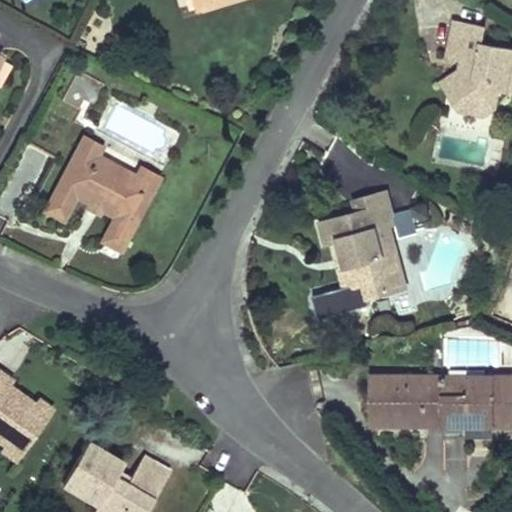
[(199,0),(190,0),(194,12),(237,0),(213,0),(200,4),(199,0)]
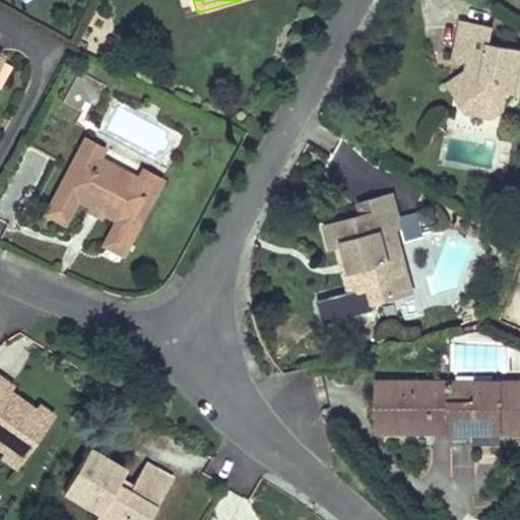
[(462,22),(455,56),(470,58),(479,61),(476,72),(468,70),(462,99),(470,111),(495,116),(507,110),(509,91),(516,93),(519,74),(519,48),(490,42),(493,28),(462,22)]
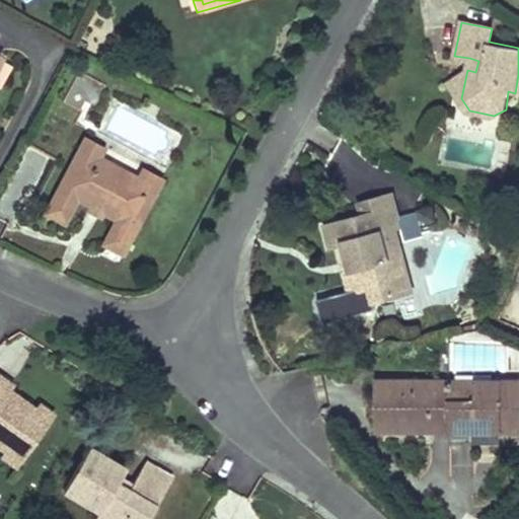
[(469,58),(467,70),(475,72),(478,61),(469,58)]
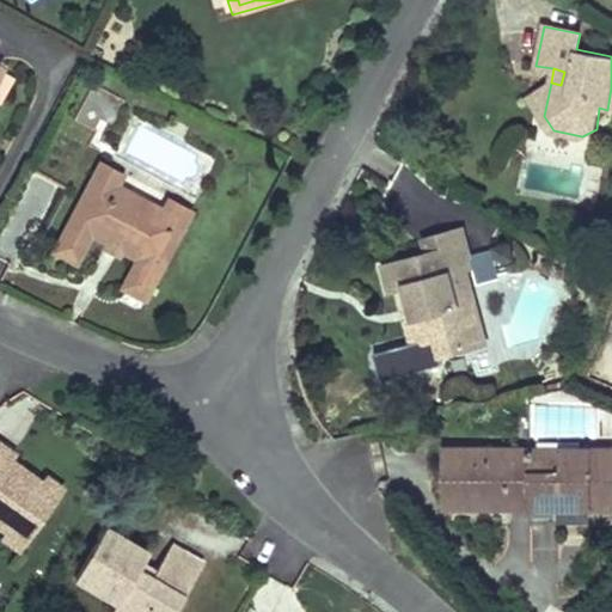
[(91,112),(112,122),(122,101),(101,91),(91,112)]
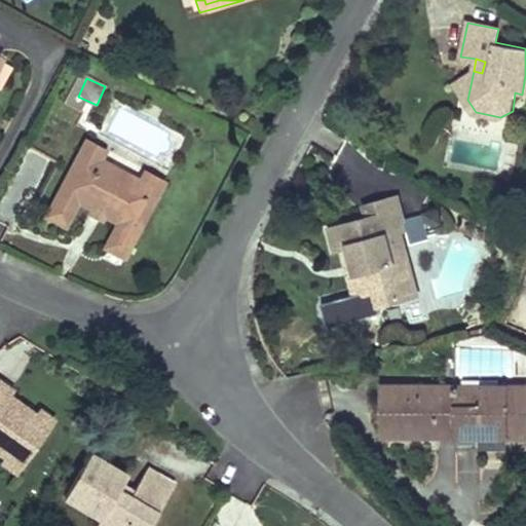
[(85,140),(80,150),(103,161),(108,153),(85,140)]
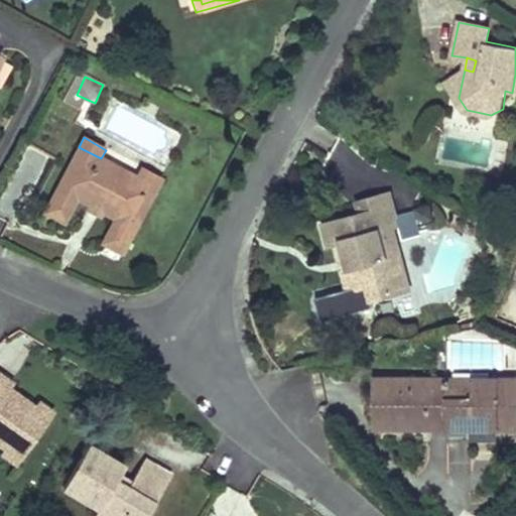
[(79,147),(43,213),(66,224),(78,200),(115,219),(102,244),(124,255),(153,198),(134,187),(139,179),(101,158),(79,147)]
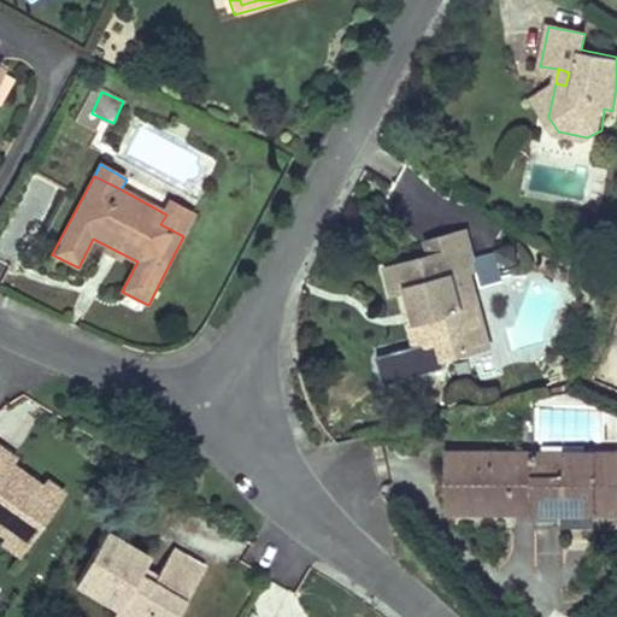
[(166,215),(160,224),(183,236),(194,215),(172,203),(166,215)]
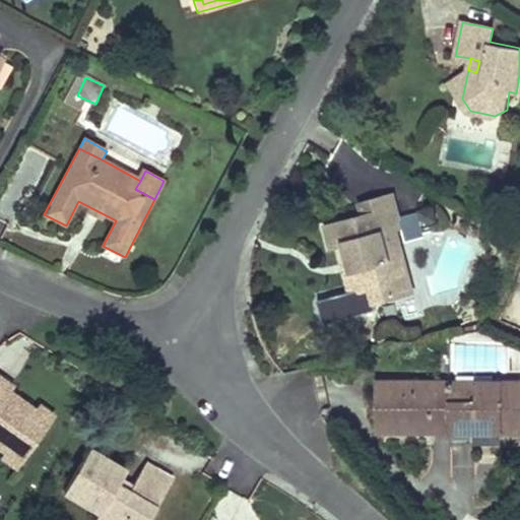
[(362,217),(327,225),(332,246),(338,245),(344,243),(355,289),(368,287),(371,302),(398,295),(389,258),(401,255),(395,228),(401,225),(394,197),(359,206),(362,217)]
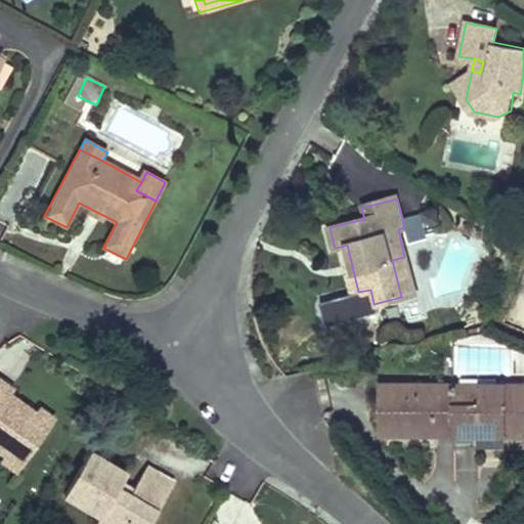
[(341,247),(357,308),(374,304),(370,290),(358,292),(347,245),(341,247)]
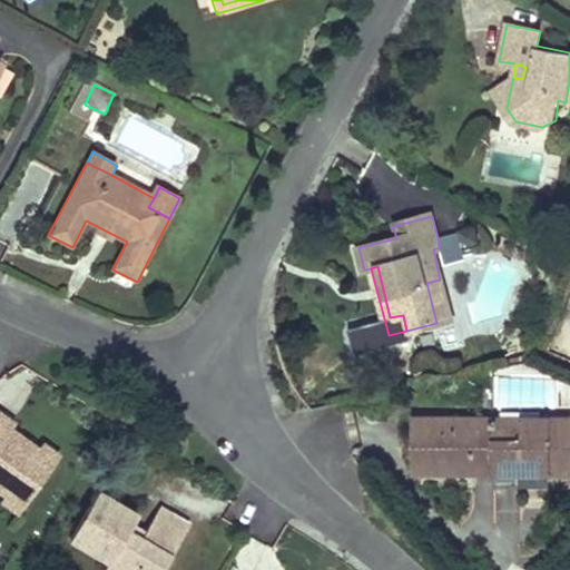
[(0,416),(0,426),(8,432),(12,425),(0,416)]
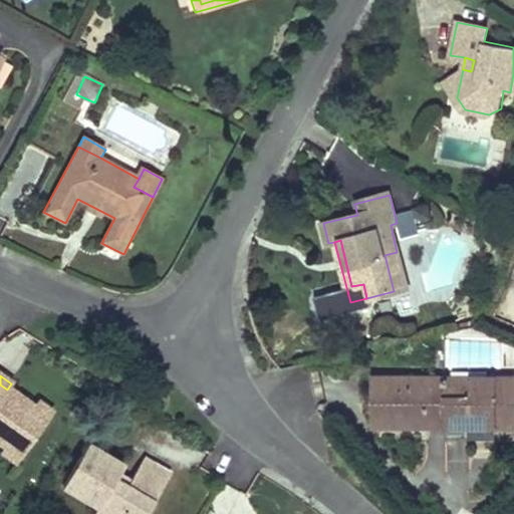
[(513,376),(371,376),(371,429),(442,429),(442,440),(513,440),(513,376)]
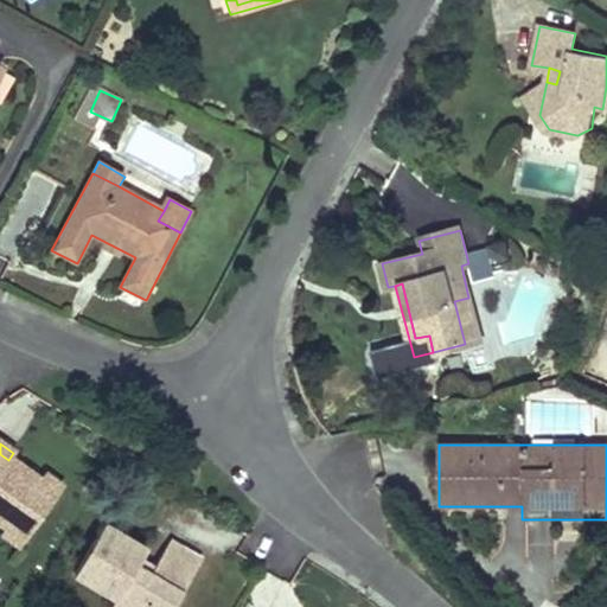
[(0,524),(5,529),(1,535),(21,547),(64,490),(45,475),(39,483),(8,460),(0,454),(0,524)]
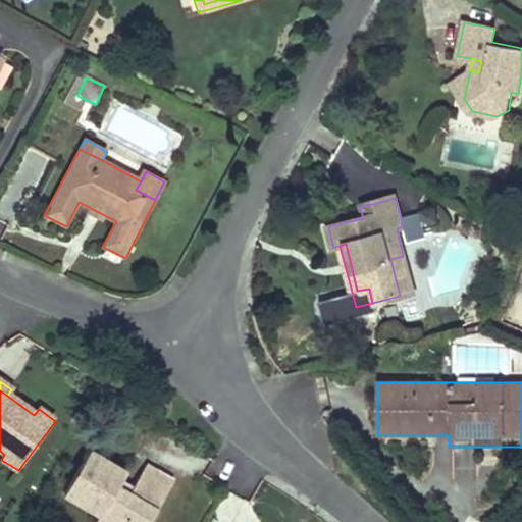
[(88,452),(62,493),(101,516),(97,521),(149,521),(173,483),(146,466),(134,487),(131,491),(119,484),(121,480),(125,473),(88,452)]
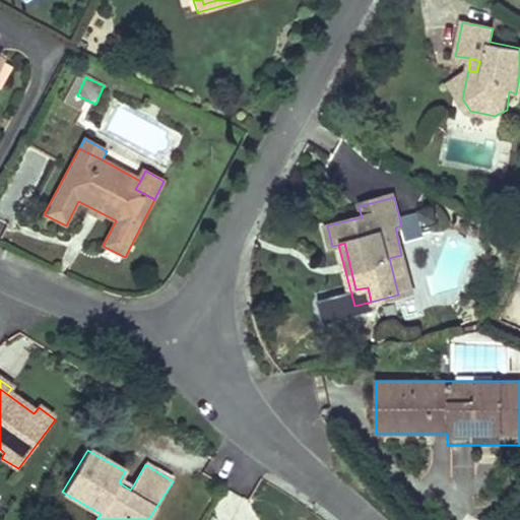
[(121,478),(119,482),(130,490),(133,485),(121,478)]
